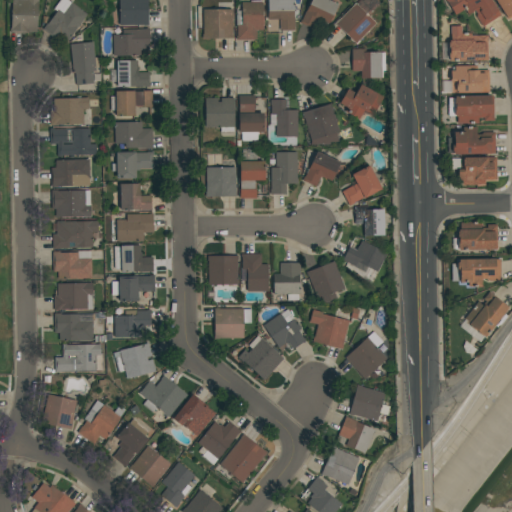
[(38,0),(36,33),(29,32),(29,34),(10,33),(11,0),(38,0)]
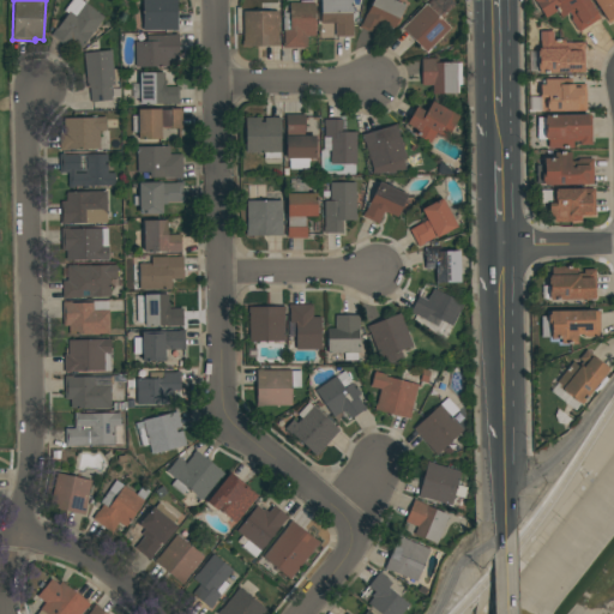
[(82,0),(104,17),(78,53),(71,47),(70,49),(52,35),(56,28),(56,29),(68,13),(65,11),(72,0),(82,0)]
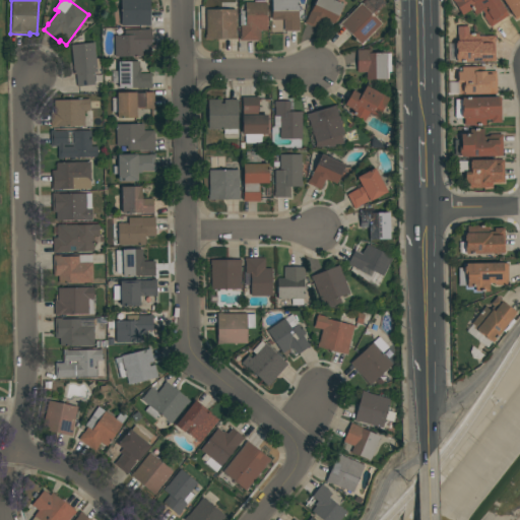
[(150,0),(150,25),(146,25),(122,25),(121,0),(150,0)]
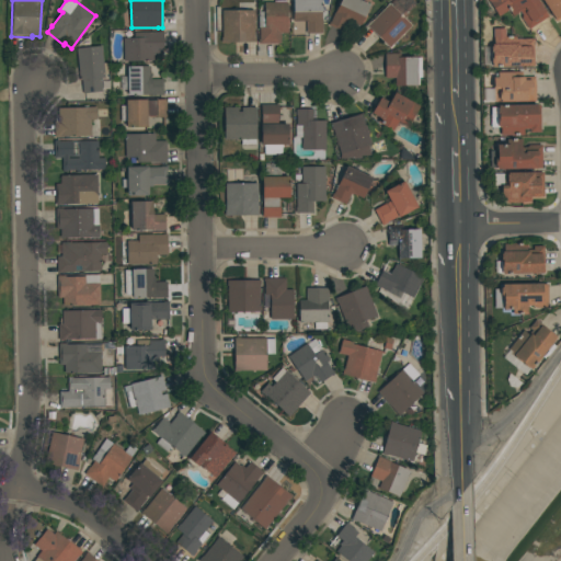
[(322,0),(322,19),(322,33),(307,33),(307,21),(293,21),(293,18),(294,18),(294,0),(322,0)]
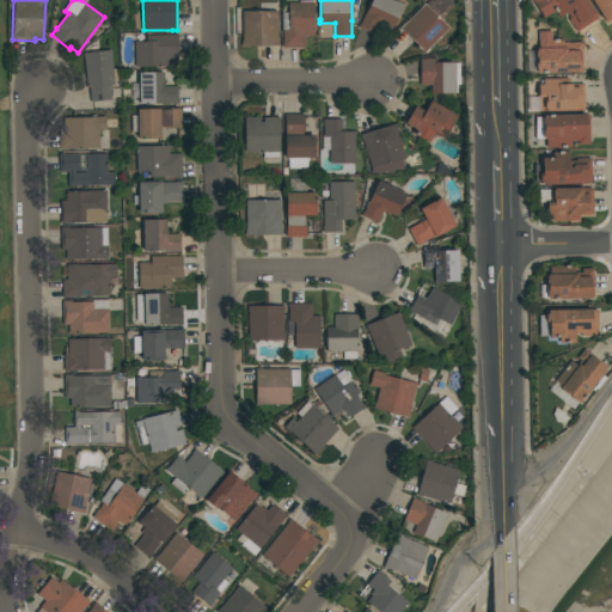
[(395,0),(395,1),(404,6),(393,29),(380,23),(374,35),(359,28),(372,0),(395,0)]
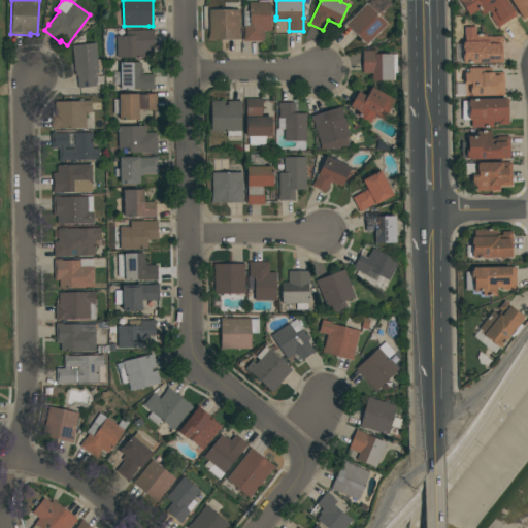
[(505,0),(516,15),(497,27),(490,15),(492,14),(489,10),(482,14),(479,9),(468,15),(458,0),(505,0)]
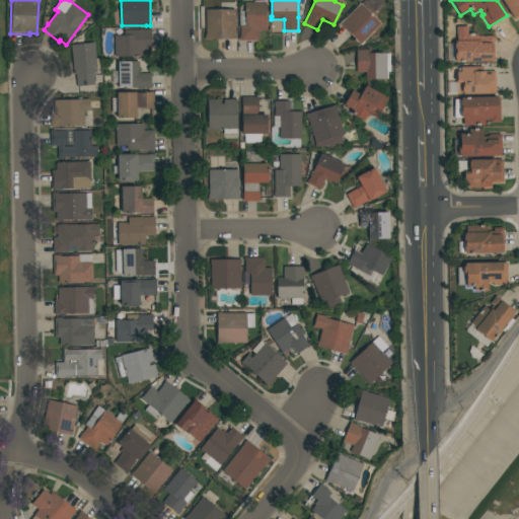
[(501,0),(518,0),(518,15),(514,19),(501,0)]
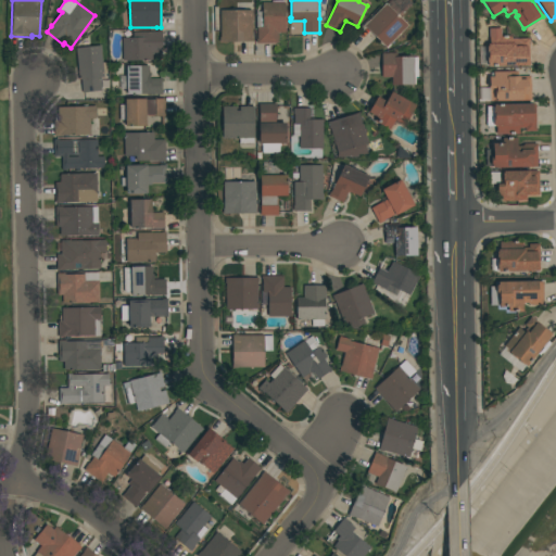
[(286,33),(278,33),(278,43),(256,43),(256,39),(257,39),(257,27),(255,27),(255,14),(263,14),(263,2),(272,2),(272,1),(283,1),(283,2),(286,2),(286,33)]
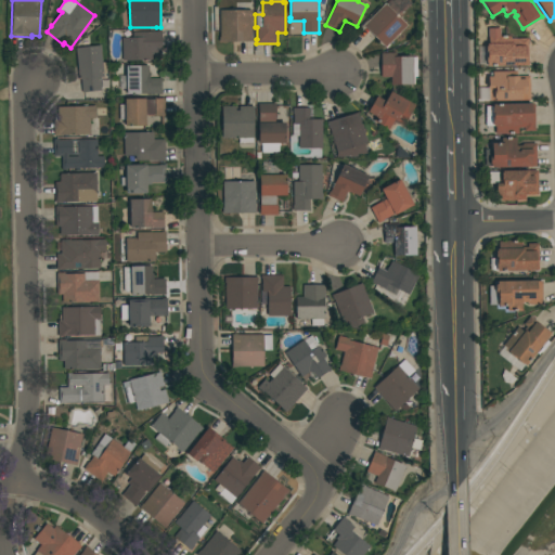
[(362,25),(366,22),(385,3),(408,26),(389,44),(390,46),(387,49),(362,25)]
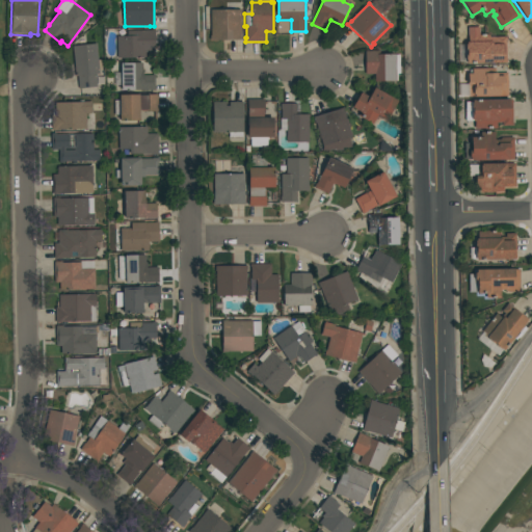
[(210,40),(210,35),(211,35),(211,9),(241,9),(241,34),(242,34),(242,40),(210,40)]
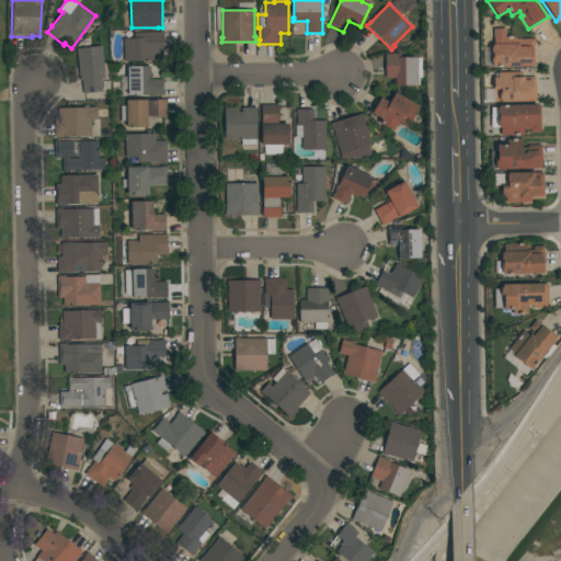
[(492,67),(492,64),(491,64),(491,57),(491,50),(491,46),(491,44),(492,44),(492,29),(505,29),(505,36),(516,36),(516,38),(534,38),(534,66),(531,66),(531,67),(492,67)]
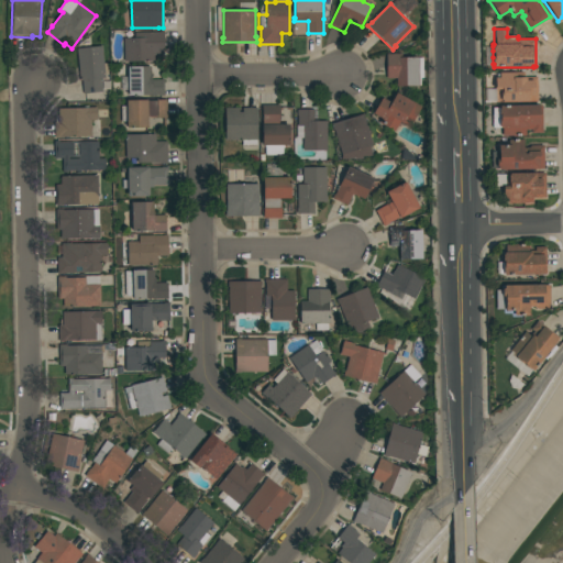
[(124,62),(124,39),(135,37),(134,33),(159,32),(164,32),(165,53),(154,54),(155,61),(124,62)]
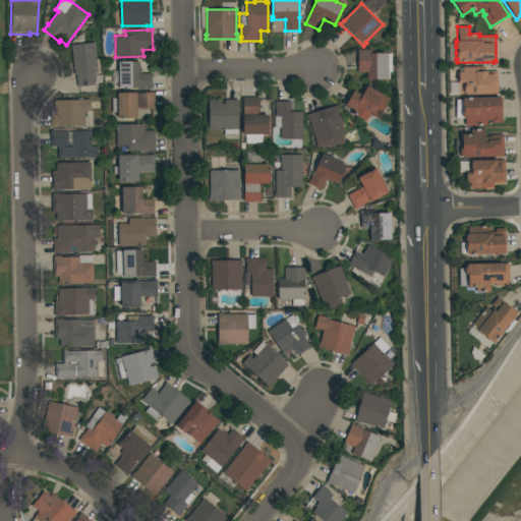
[(71,45),(95,43),(98,72),(94,72),(95,84),(77,87),(76,74),(74,74),(71,45)]
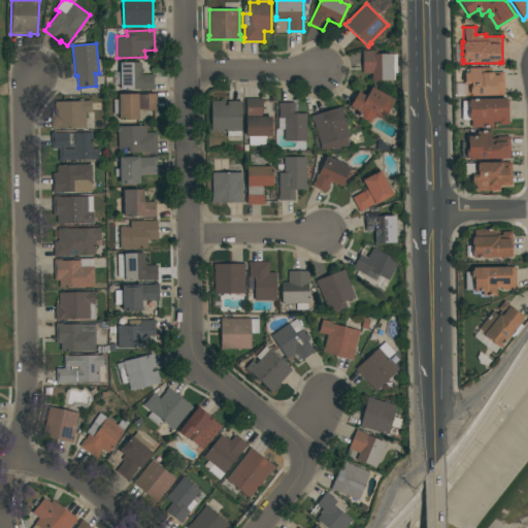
[(393,55),(397,55),(397,73),(394,73),(394,80),(372,80),(372,73),(363,73),(363,51),(382,51),(382,54),(393,54),(393,55)]
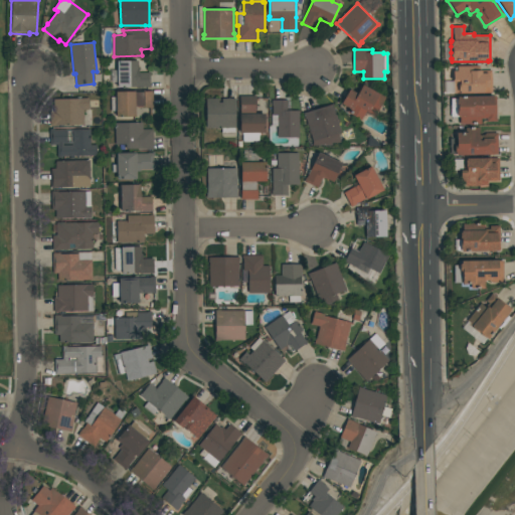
[(118,84),(112,84),(111,70),(118,69),(118,61),(138,60),(138,67),(139,67),(139,73),(150,72),(150,88),(145,88),(145,87),(118,88),(118,84)]
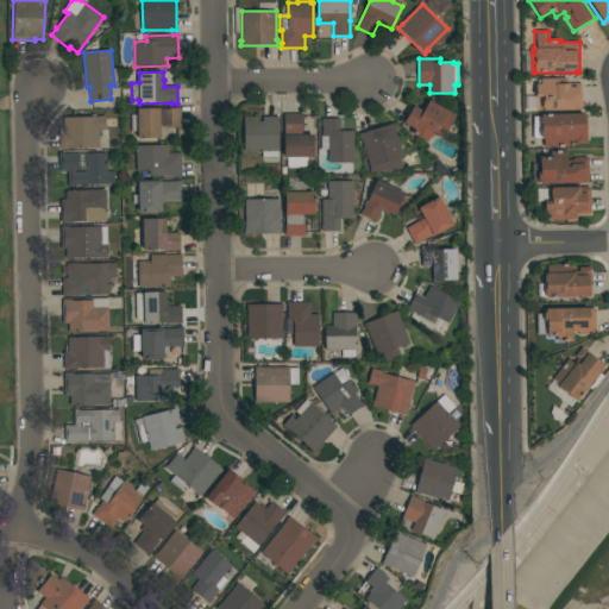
[(525,95),(534,95),(534,93),(535,93),(535,83),(539,83),(539,77),(566,77),(566,82),(581,82),(581,110),(525,110),(525,95)]
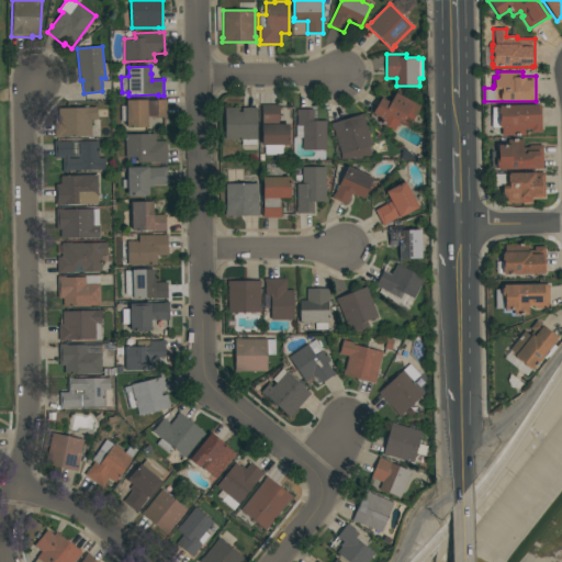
[(420,107),(409,127),(400,122),(394,132),(380,123),(382,117),(372,112),(373,109),(375,110),(382,98),(391,102),(396,92),(420,107)]
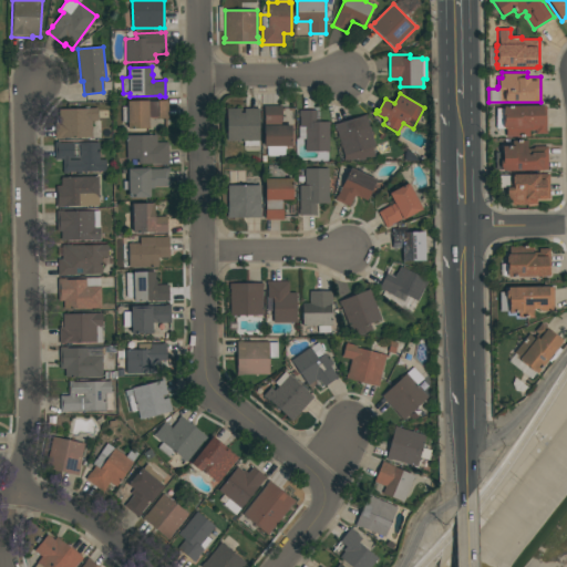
[(129,123),(122,123),(122,107),(129,107),(127,101),(158,101),(168,101),(168,119),(152,119),(152,117),(150,117),(150,129),(129,129),(129,123)]
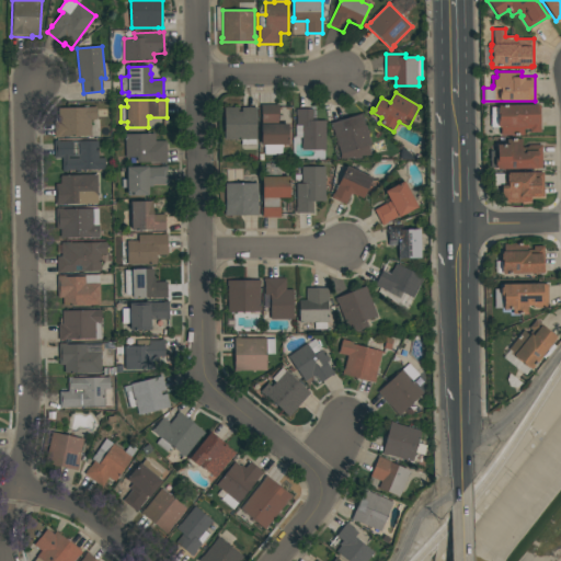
[(283,145),(283,155),(264,155),(264,145),(262,145),(262,105),(278,104),(279,124),(288,124),(288,145),(283,145)]
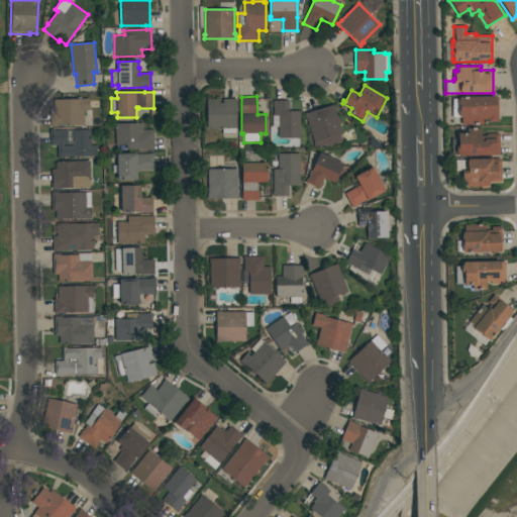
[(498,121),(488,121),(488,119),(482,119),(482,124),(460,124),(460,118),(458,118),(458,117),(452,117),(451,98),(458,98),(458,96),(496,96),(496,97),(498,97),(498,121)]
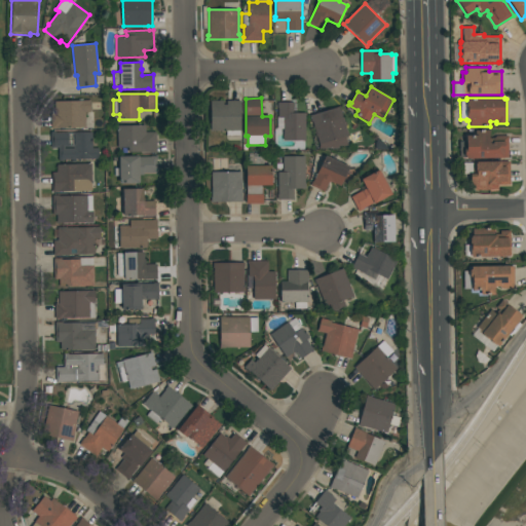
[(84,101),(90,101),(90,112),(85,112),(85,127),(58,128),(58,129),(51,129),(51,114),(54,114),(54,102),(84,101)]
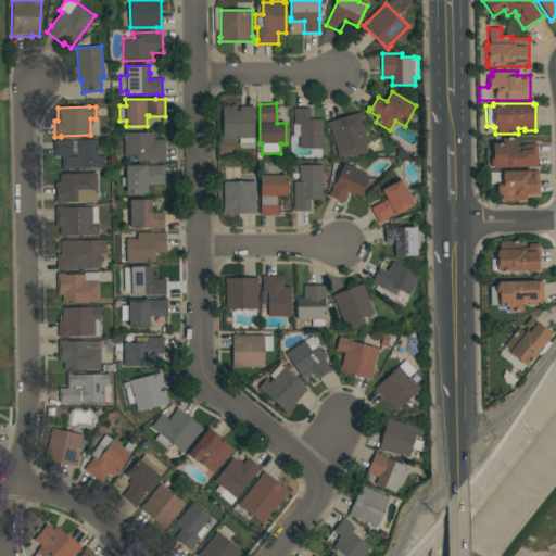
[(236,106),(236,111),(240,111),(240,106),(254,106),(254,138),(254,144),(240,144),(240,138),(223,138),(223,106),(236,106)]
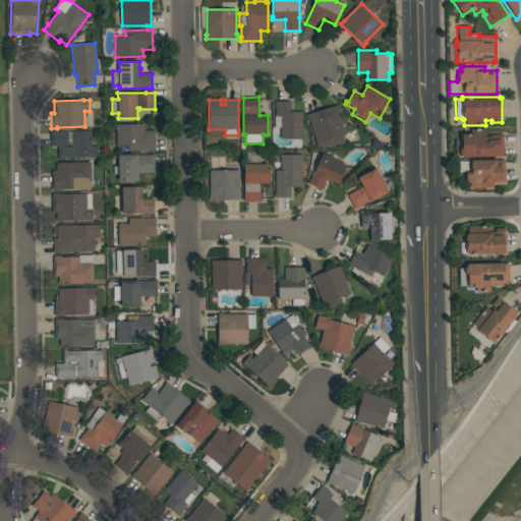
[(303,139),(281,139),(281,128),(275,128),(275,116),(276,116),(276,107),(275,107),(276,102),(291,102),(291,112),(303,112),(303,139)]
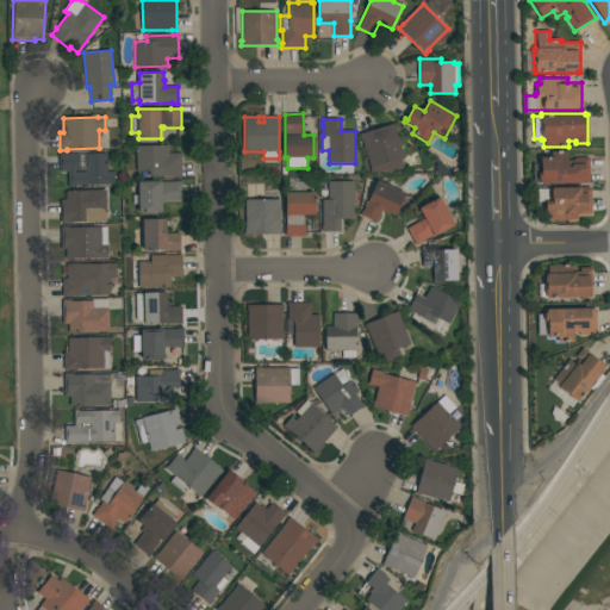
[(394,124),(397,129),(396,130),(404,157),(400,159),(403,166),(387,170),(385,162),(371,167),(362,139),(362,141),(360,135),(394,124)]
